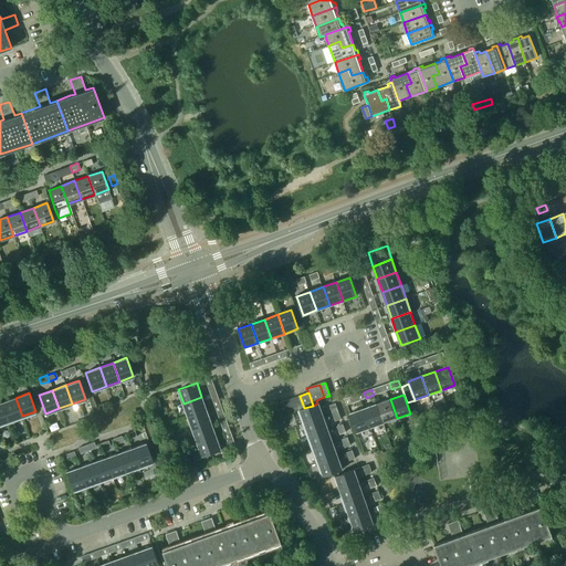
[(297,410),(300,410),(304,408),(300,396),(293,398),(297,410)]
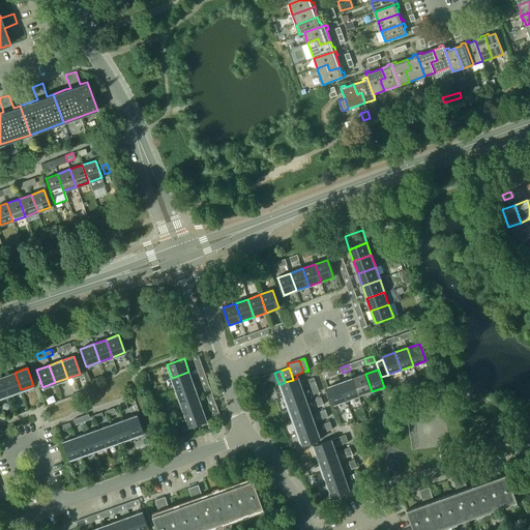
[(172,378),(176,389),(194,383),(188,372),(172,378)]
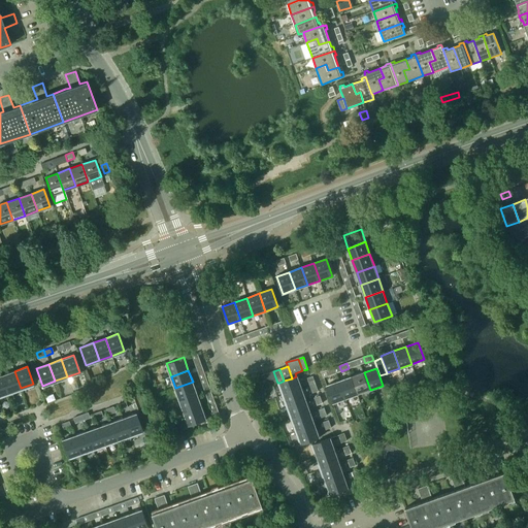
[(8,393),(21,388),(14,371),(2,375),(8,393)]
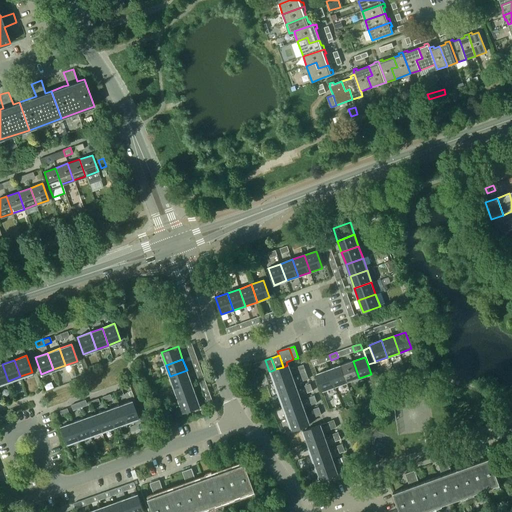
[(260,362),(264,373),(269,371),(265,360),(260,362)]
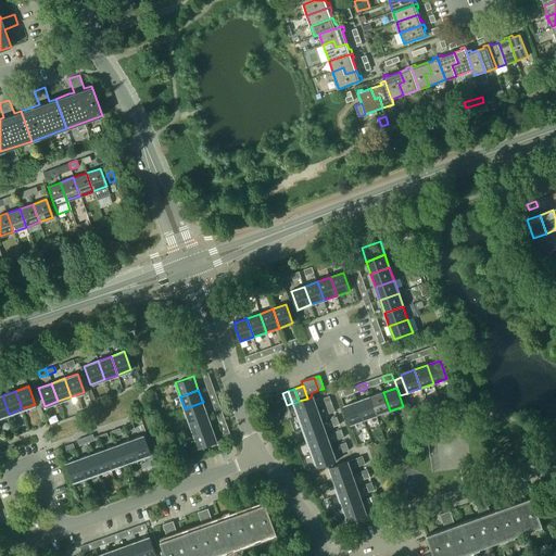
[(377,415),(390,411),(383,392),(370,396),(377,415)]
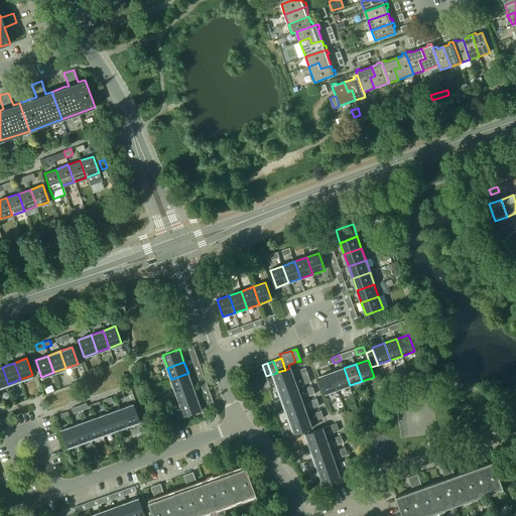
[(262,365),(256,367),(260,378),(266,376),(262,365)]
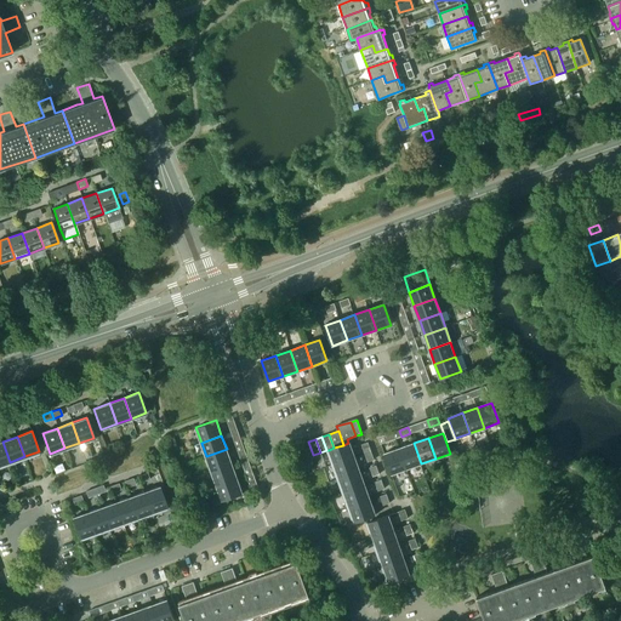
[(335,465),(354,457),(349,443),(348,443),(343,445),(334,448),(329,450),(335,465)]
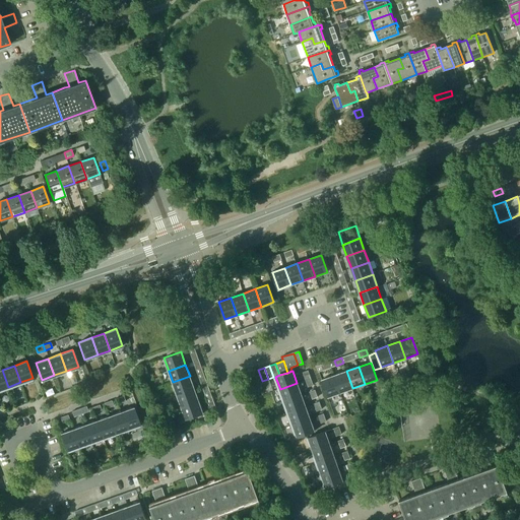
[(346,371),(334,376),(340,393),(352,388),(346,371)]
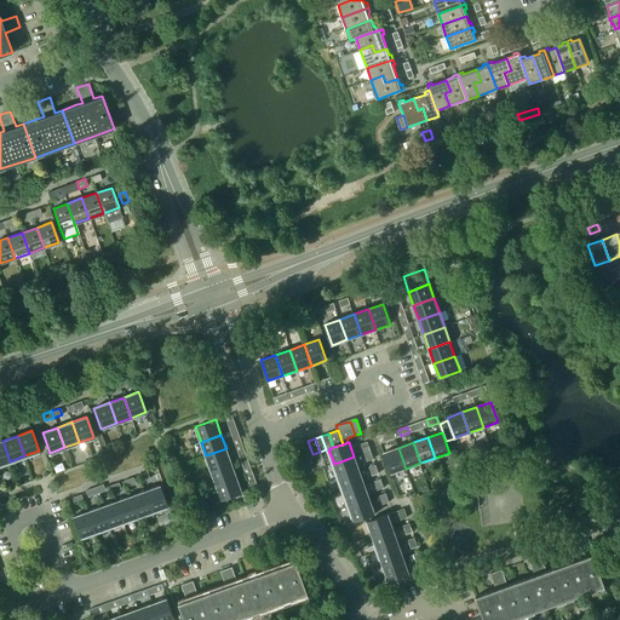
[(487,457),(482,445),(475,447),(478,459),(487,457)]
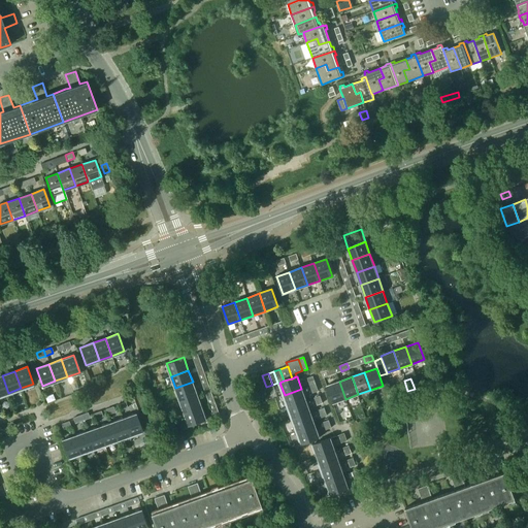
[(197,394),(193,382),(175,388),(179,400),(197,394)]
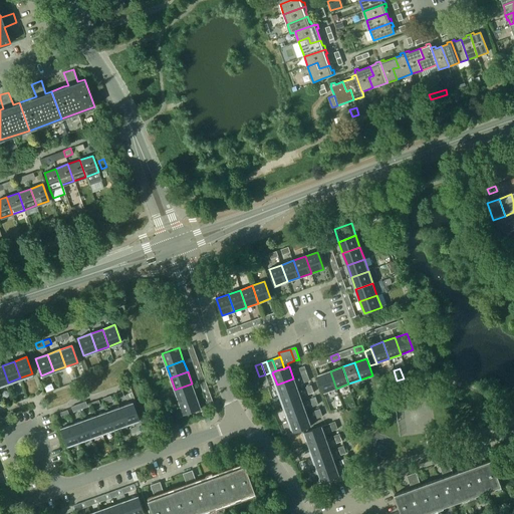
[(324,393),(336,389),(330,371),(318,375),(324,393)]
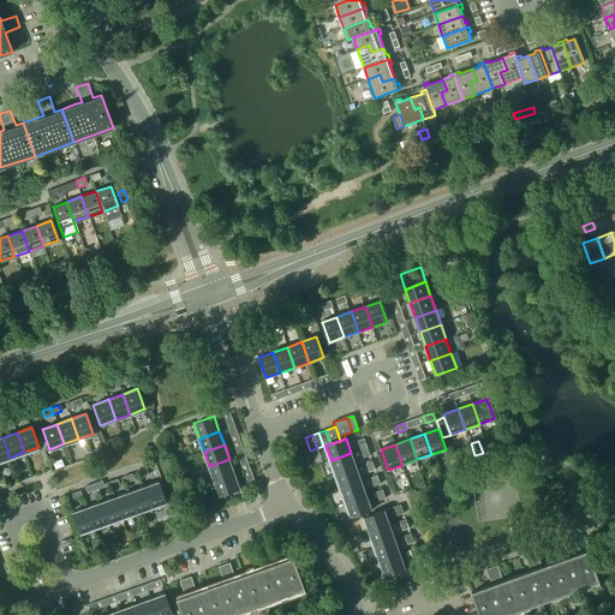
[(332,460),(336,473),(357,467),(351,453),(332,460)]
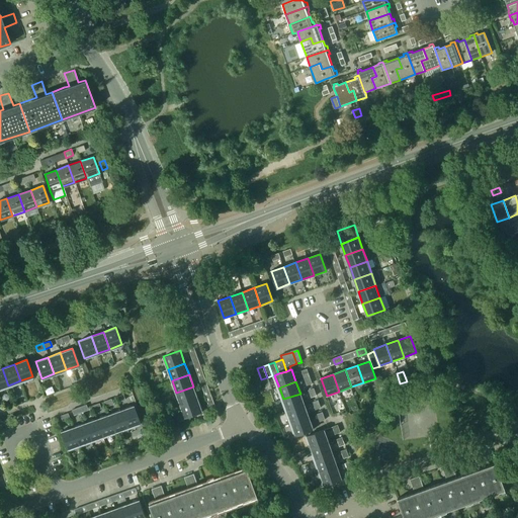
[(176,393),(181,405),(197,399),(193,386),(176,393)]
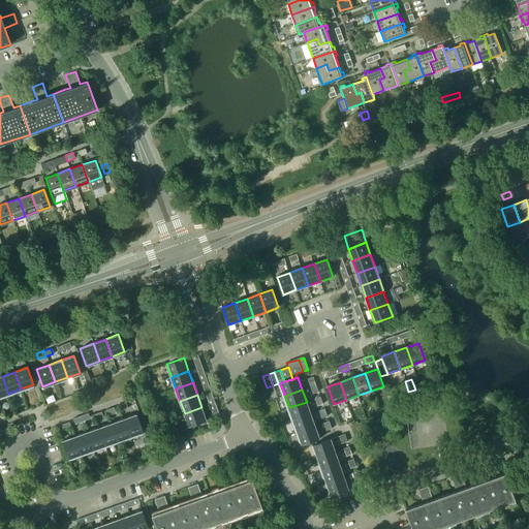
[(118,405),(118,406),(120,411),(127,408),(125,402),(118,405)]
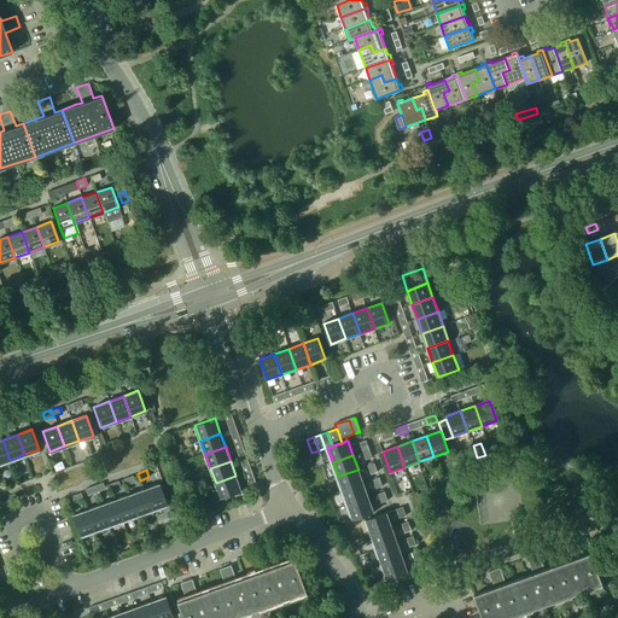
[(338,476),(343,490),(363,483),(359,470),(338,476)]
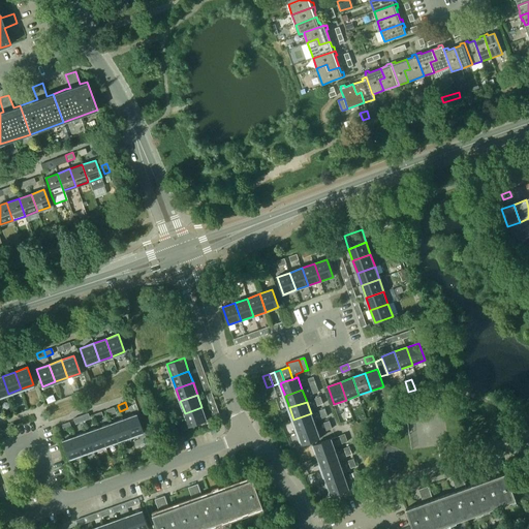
[(105,409),(105,410),(107,415),(115,413),(113,407),(105,409)]
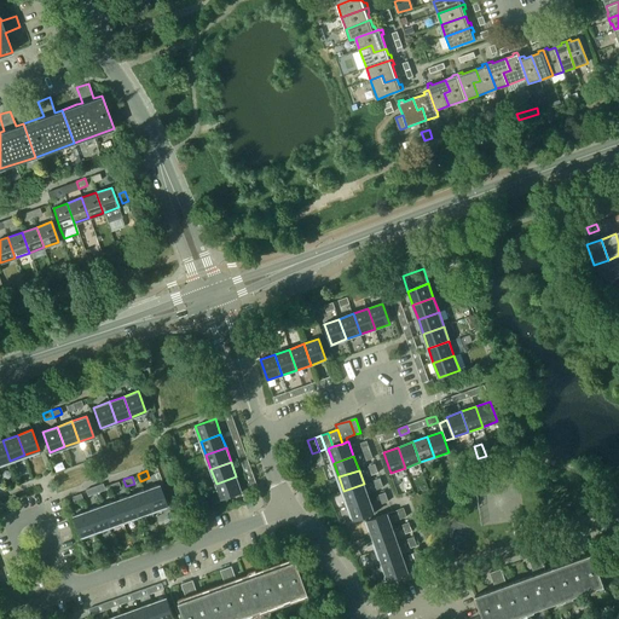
[(217,484),(221,498),(242,491),(236,476),(217,484)]
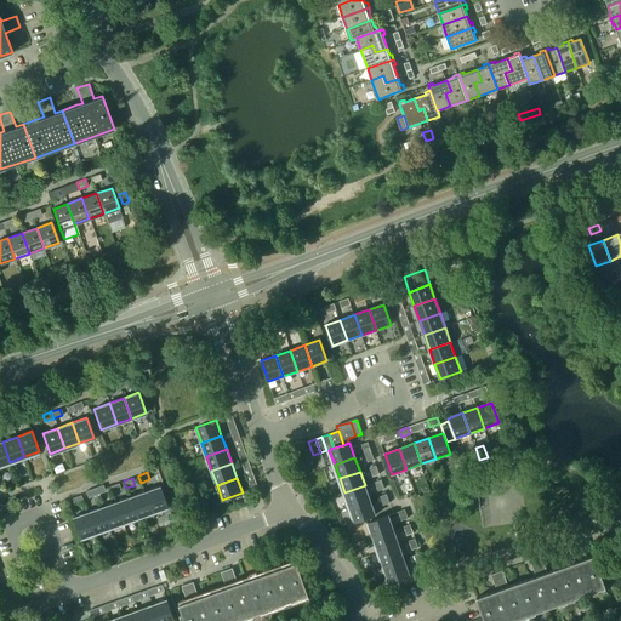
[(345,493),(349,507),(370,500),(365,485),(345,493)]
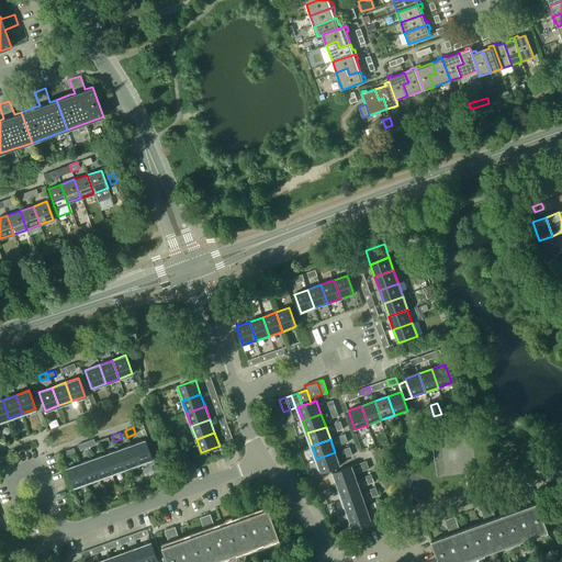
[(144,440),(131,445),(137,463),(150,459),(144,440)]
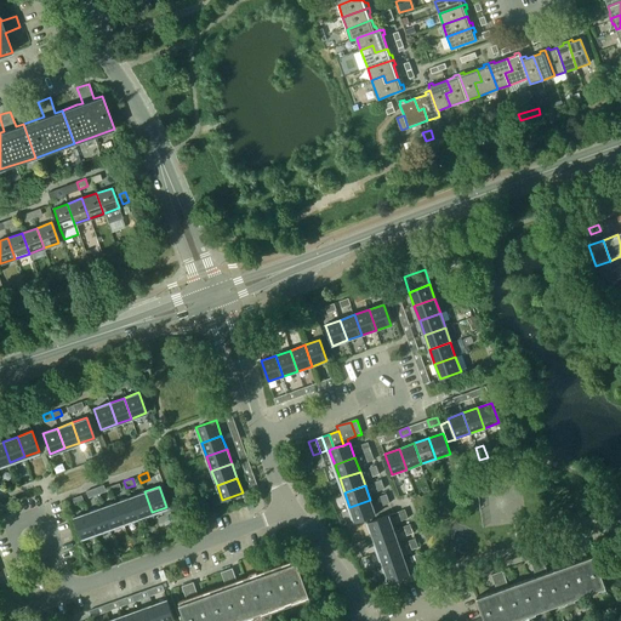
[(144,491),(130,497),(137,518),(152,512),(144,491)]
